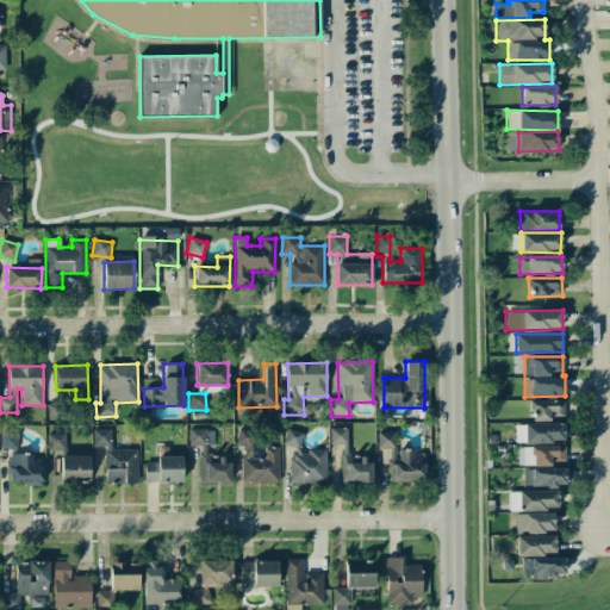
[(530,421),(551,421),(551,416),(564,416),(564,400),(530,402),(530,421)]
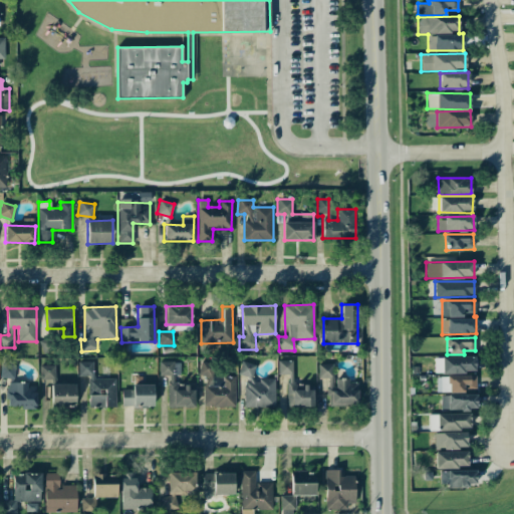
[(475,356),(443,356),(443,373),(475,372),(475,356)]
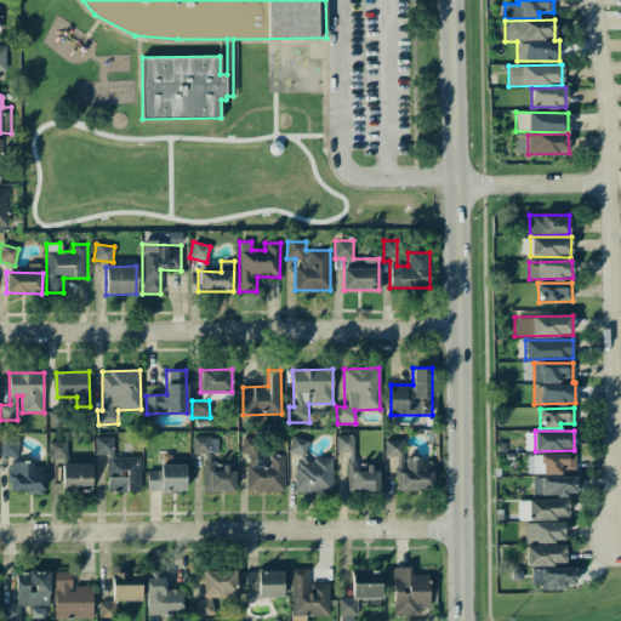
[(524,432),(524,450),(534,450),(534,432),(524,432)]
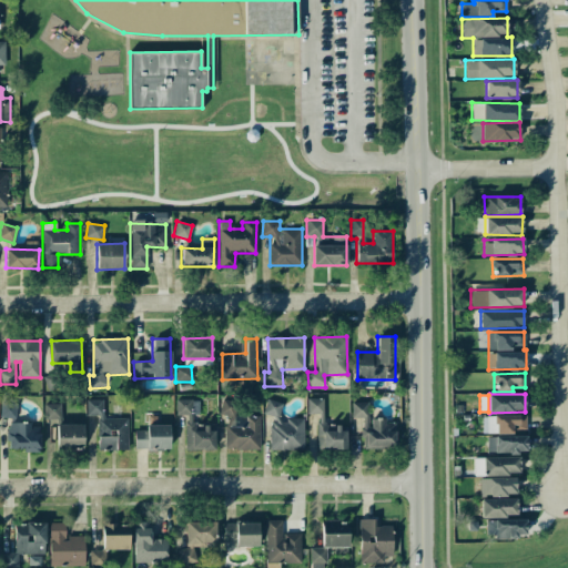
[(324,413),(323,398),(306,398),(307,414),(324,413)]
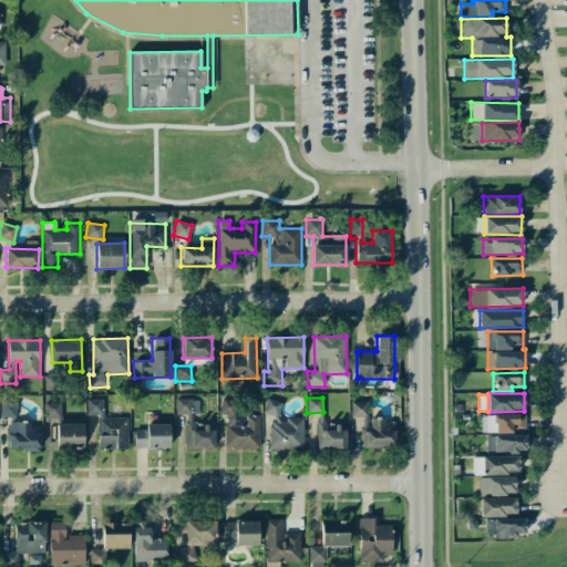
[(127,418),(102,418),(102,399),(86,399),(86,415),(96,415),(98,449),(127,449),(127,418)]
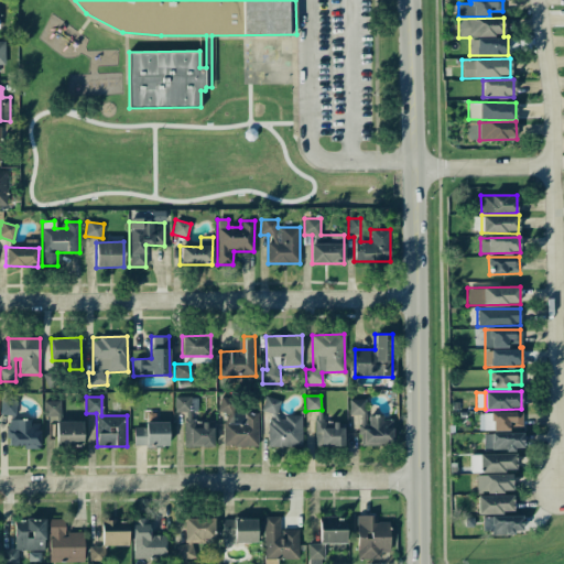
[(184,447),(213,447),(213,422),(191,422),(190,397),(174,397),(174,412),(184,412),(184,447)]
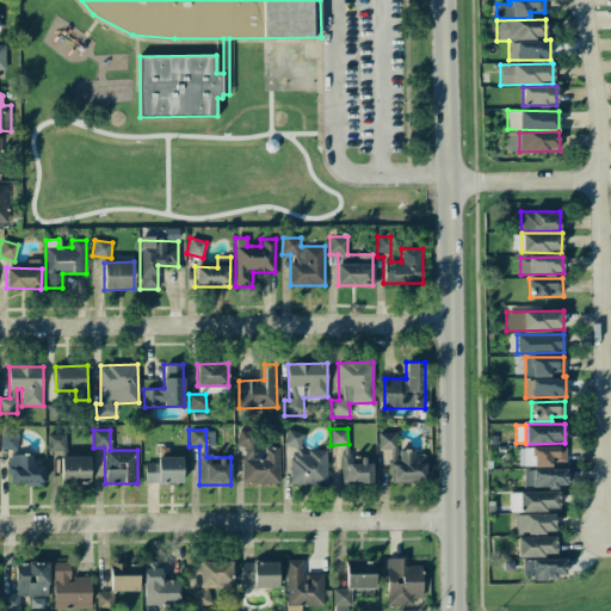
[(279,448),(253,448),(253,431),(236,431),(236,448),(242,448),(242,483),(279,483),(279,448)]
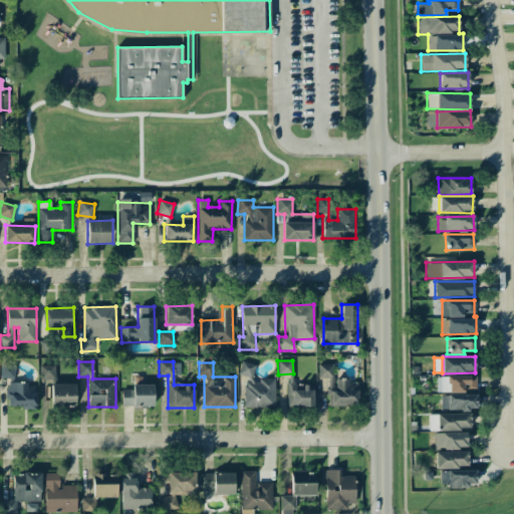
[(244,408),(274,408),(275,379),(253,379),(254,362),(239,362),(239,376),(245,376),(244,408)]
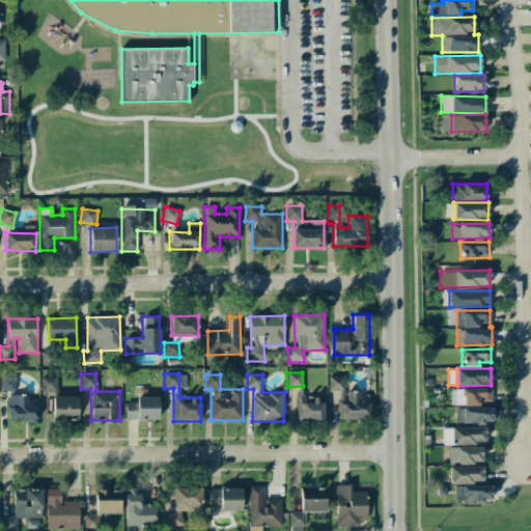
[(328,391),(339,391),(338,419),(368,420),(369,395),(361,395),(361,392),(343,391),(343,376),(329,375),(328,391)]
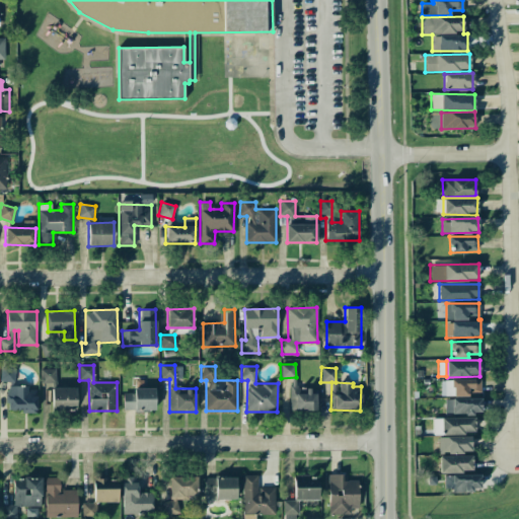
[(14,369),(0,369),(0,371),(0,381),(14,382),(14,369)]
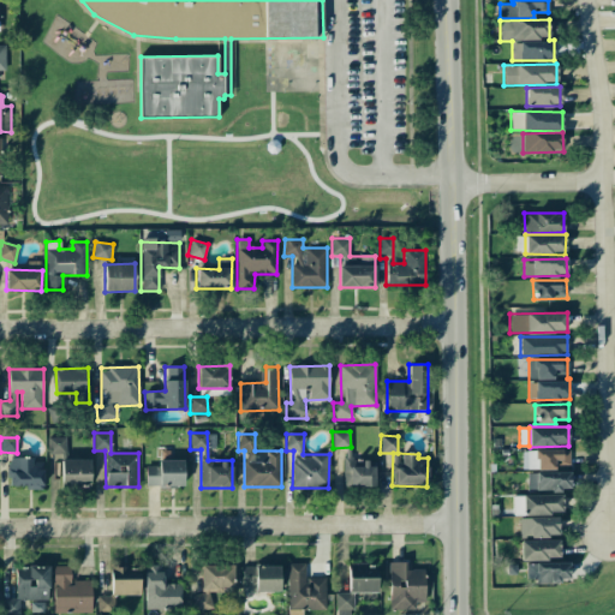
[(65,437),(48,437),(48,454),(66,454),(65,437)]
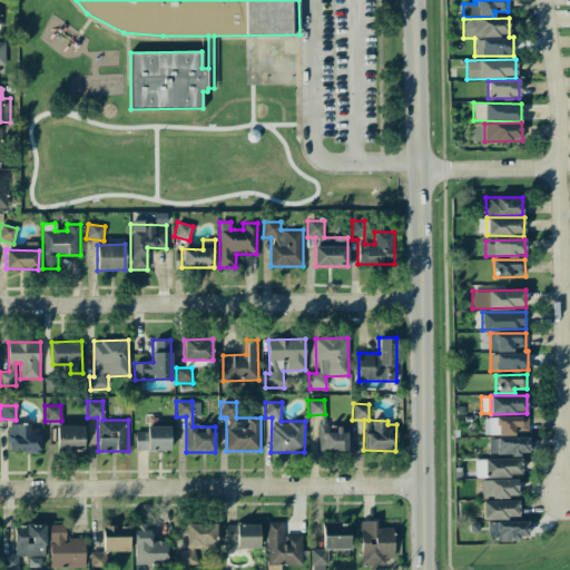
[(347,426),(324,425),(324,415),(323,415),(322,450),(347,451),(347,426)]
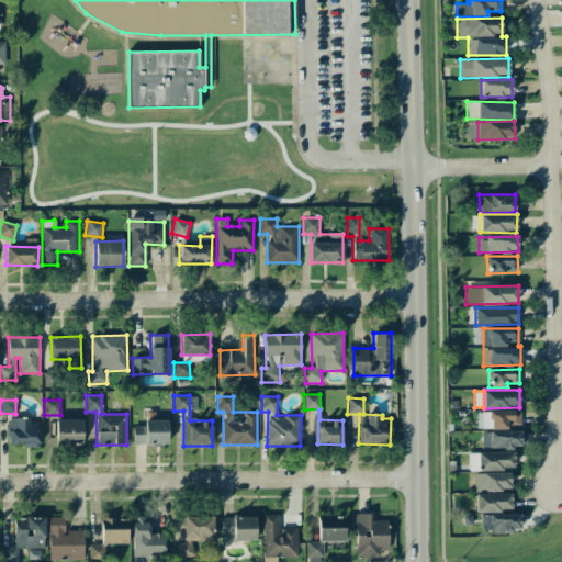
[(520,425),(520,411),(476,412),(478,429),(507,429),(507,425),(520,425)]
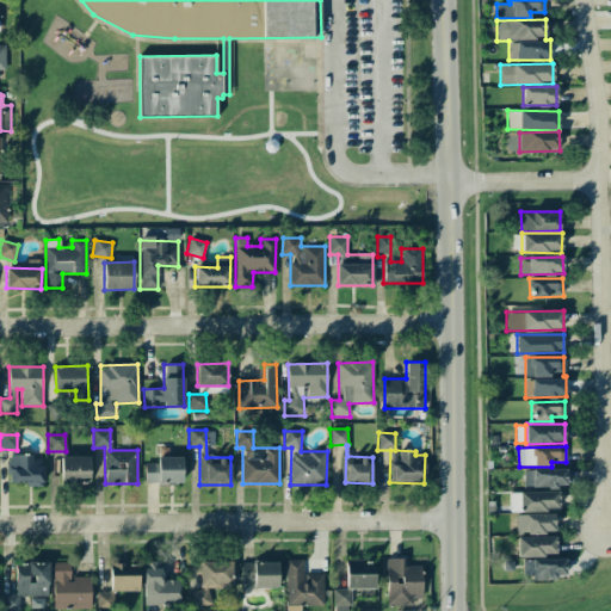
[(8,485),(43,485),(43,460),(32,458),(32,455),(8,455),(8,485)]
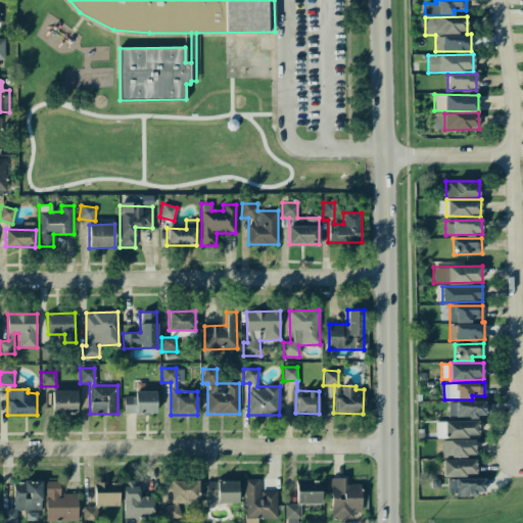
[(77,391),(52,390),(51,414),(76,415),(77,391)]
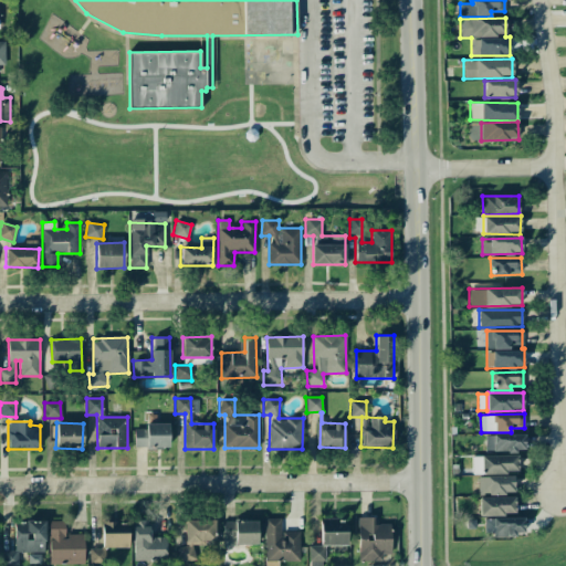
[(169,426),(134,425),(134,448),(168,448),(169,426)]
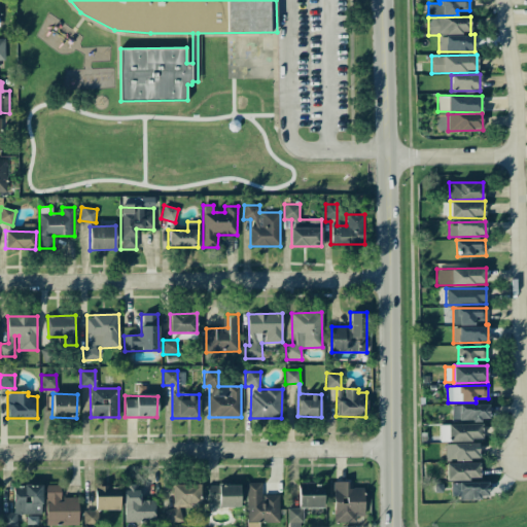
[(488,403),(451,405),(452,420),(489,419),(488,403)]
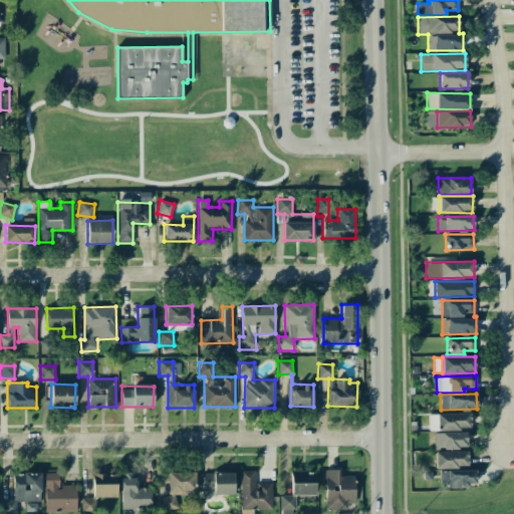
[(437,414),(437,430),(470,429),(470,413),(437,414)]
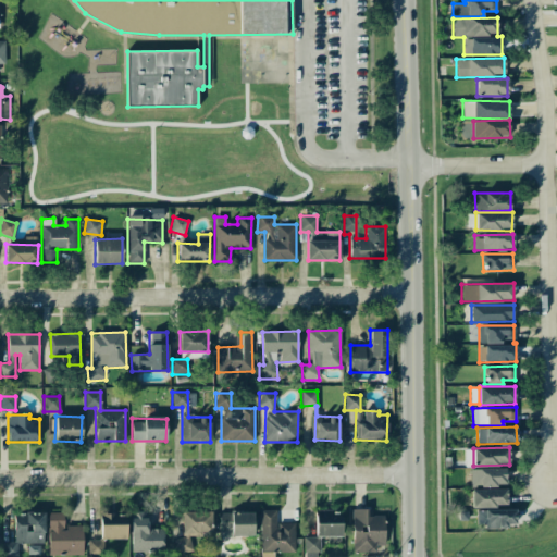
[(506,469),(470,469),(470,486),(506,485),(506,469)]
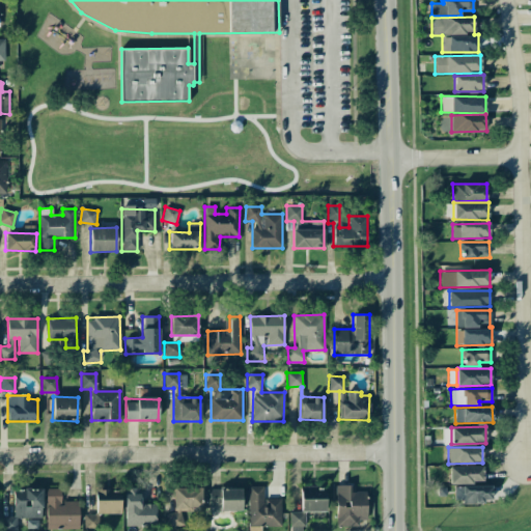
[(483,467),(449,467),(449,483),(483,483),(483,467)]
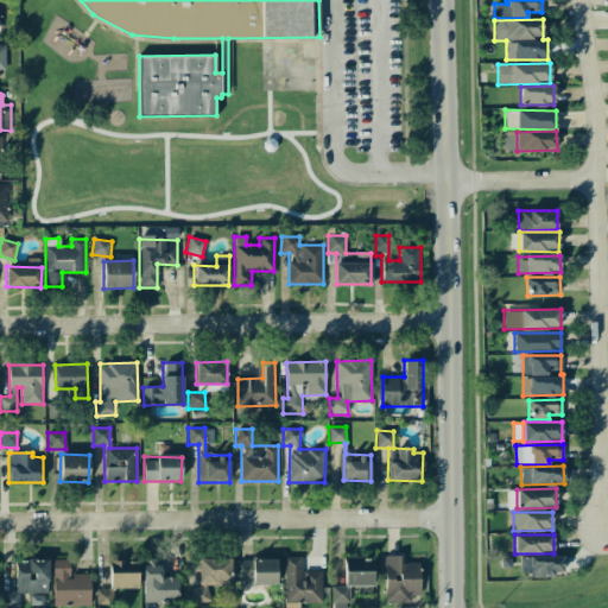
[(410,602),(410,595),(419,595),(418,563),(401,564),(400,556),(384,556),(385,602),(410,602)]
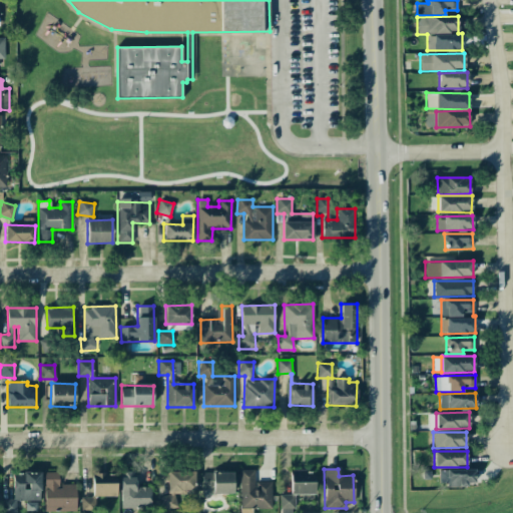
[(474,469),(438,470),(439,483),(447,483),(447,486),(475,485),(474,469)]
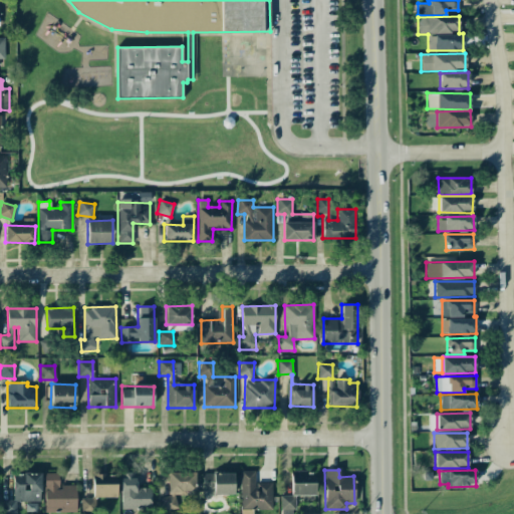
[(272,510),(271,482),(255,483),(254,471),(239,471),(240,511),(272,510)]
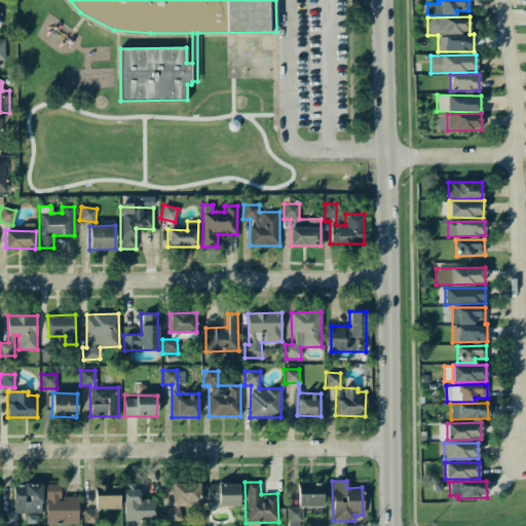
[(124,521),(154,520),(154,498),(139,499),(139,483),(123,483),(124,521)]
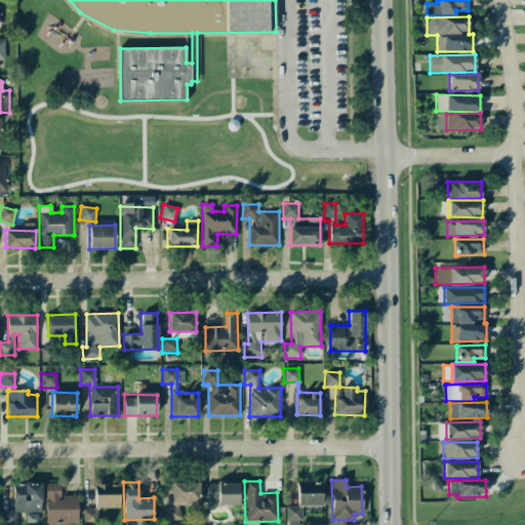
[(199,482),(171,483),(171,507),(165,507),(165,521),(180,521),(180,502),(199,502),(199,482)]
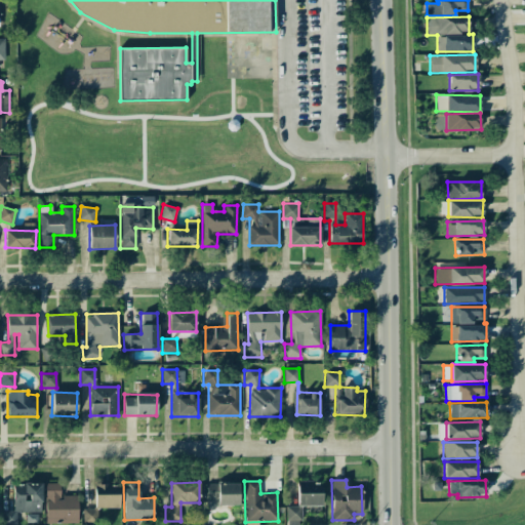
[(206,483),(206,506),(239,505),(238,482),(206,483)]
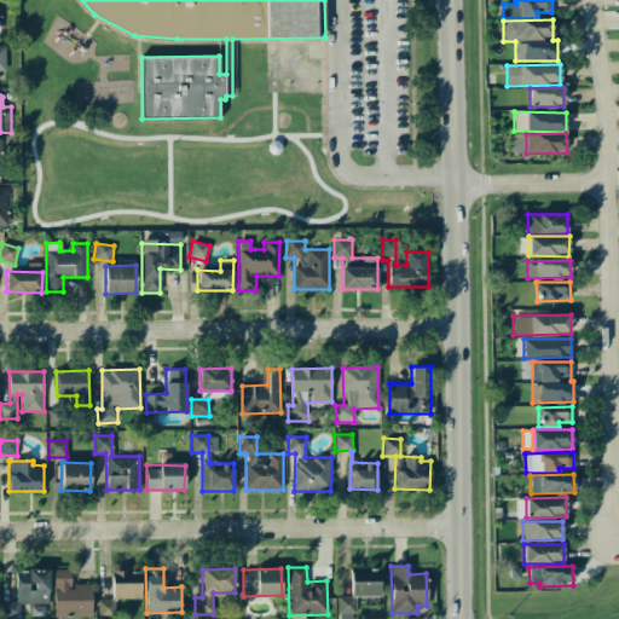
[(379,596),(380,568),(351,568),(351,596),(379,596)]
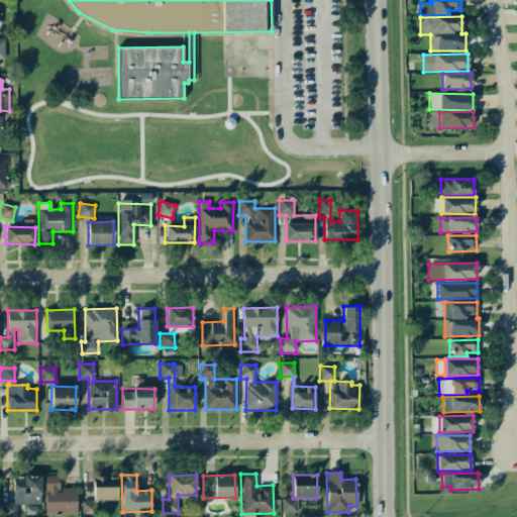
[(1,516),(16,516),(16,504),(40,505),(41,477),(13,476),(12,503),(2,502),(1,516)]
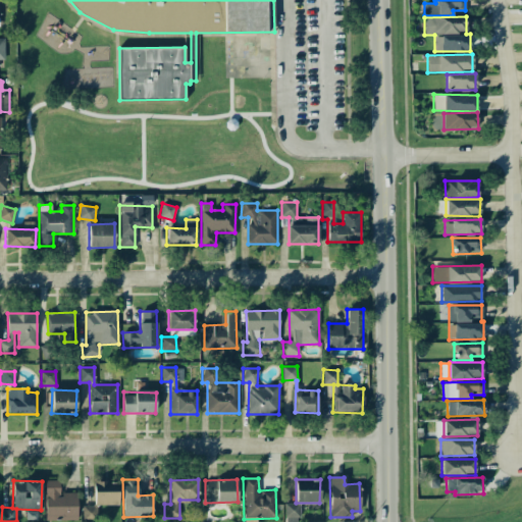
[(77,519),(76,492),(59,492),(59,480),(44,480),(45,520),(77,519)]
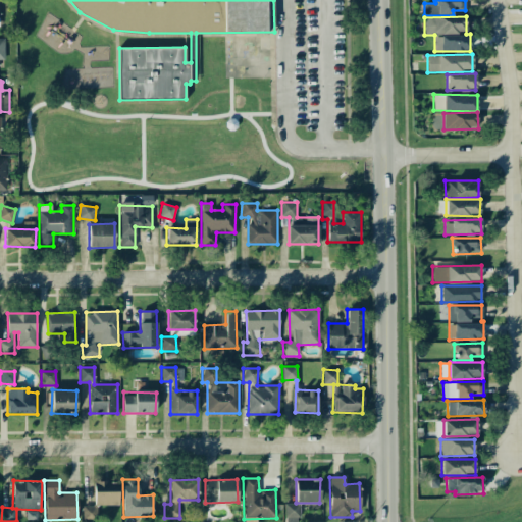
[(94,505),(118,505),(118,482),(94,482),(94,505)]
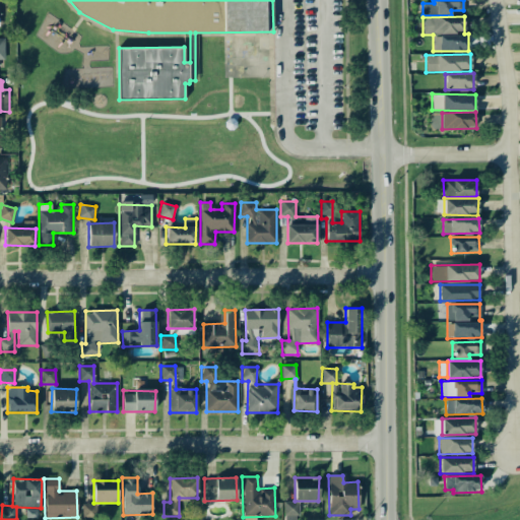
[(298,519),(298,501),(283,502),(283,519),(298,519)]
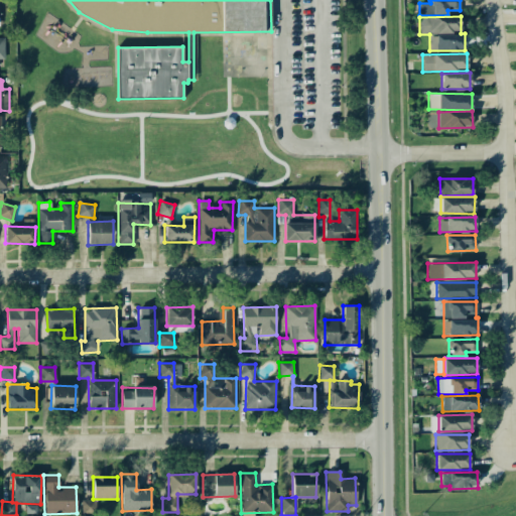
[(96,515),(96,500),(82,500),(82,515),(96,515)]
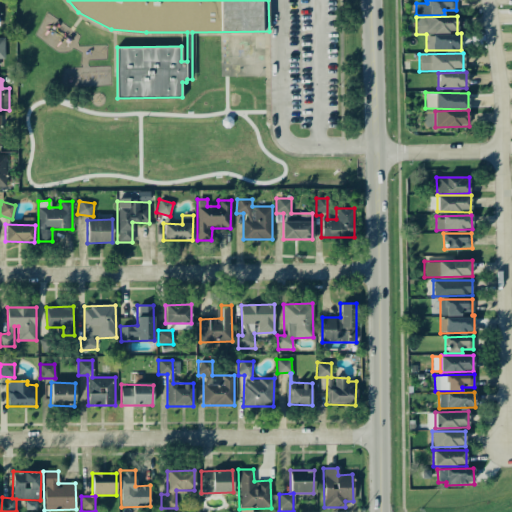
All buildings are outlined.
